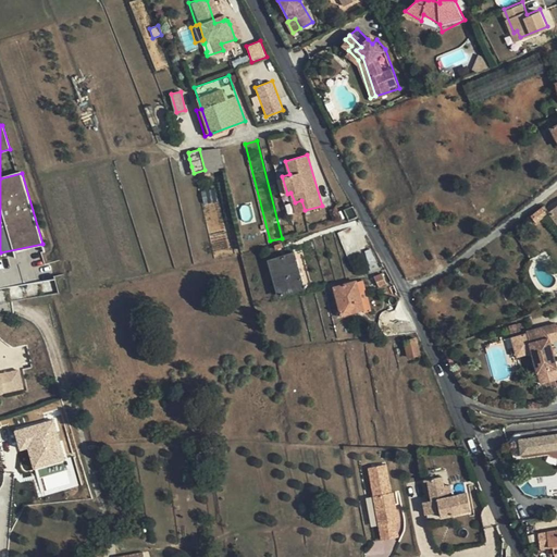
[(184,169),(192,166),(189,159),(185,159),(182,160),(184,169)]
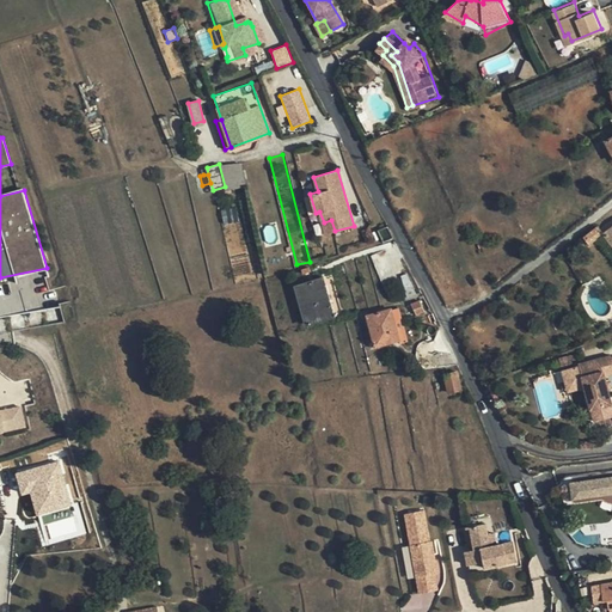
[(234,194),(218,197),(237,281),(255,277),(234,194)]
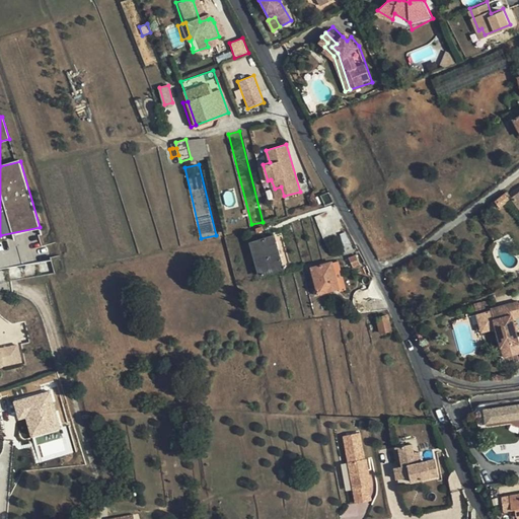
[(281,187),(275,189),(277,198),(284,196),(281,187)]
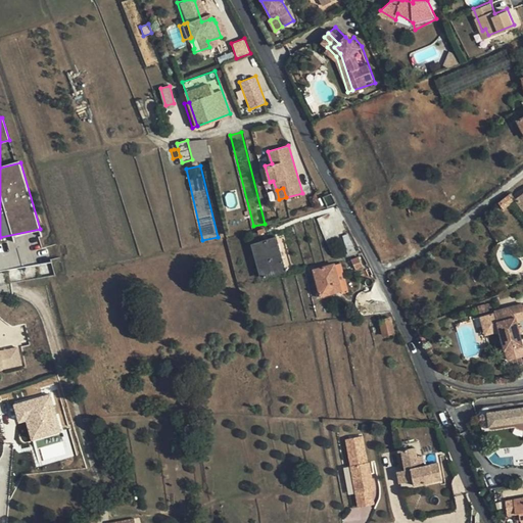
[(519,217),(522,214),(522,208),(516,199),(510,204),(519,217)]
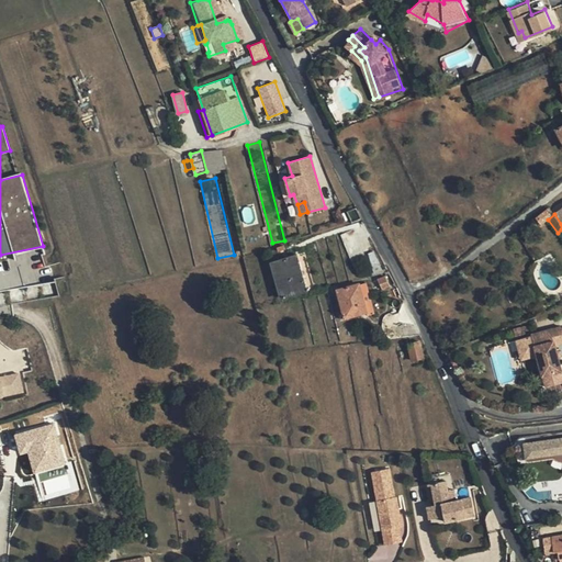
[(296,255),(273,261),(283,296),(306,290),(296,255)]
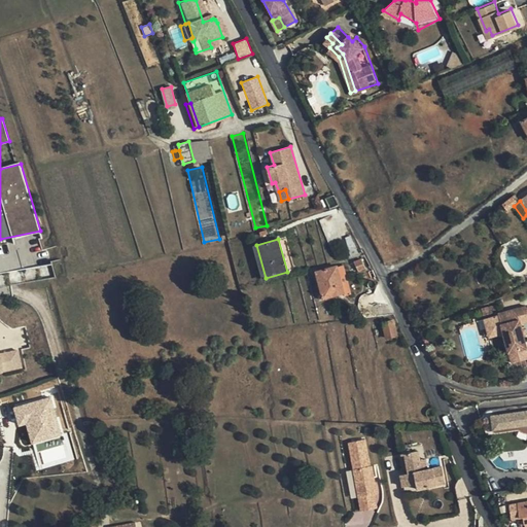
[(352,255),(358,252),(352,241),(346,244),(352,255)]
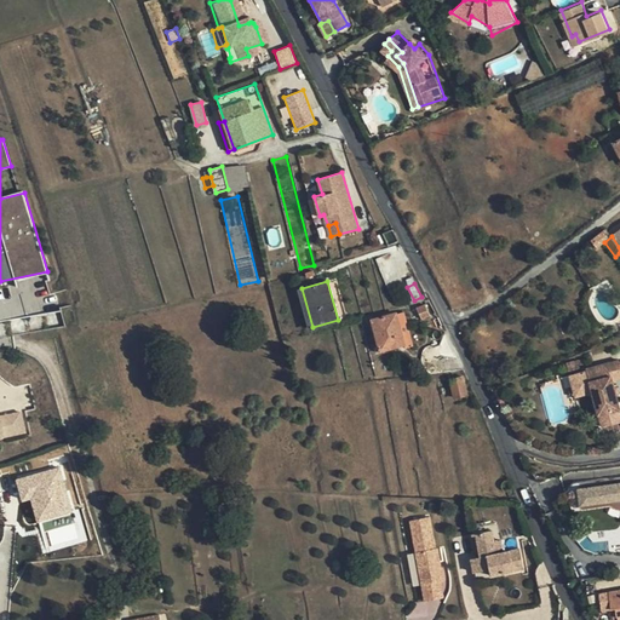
[(423,317),(429,315),(424,304),(418,306),(423,317)]
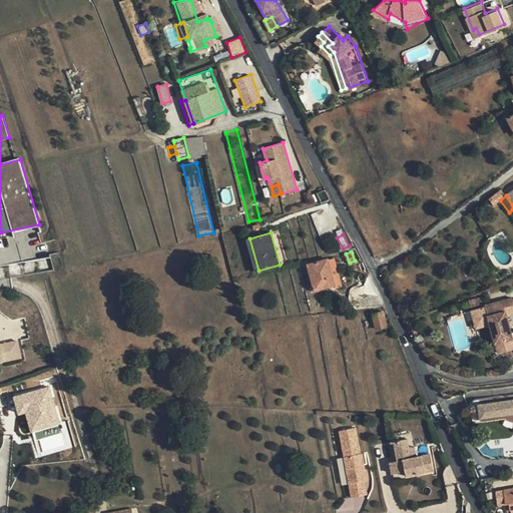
[(328,258),(308,264),(315,290),(336,285),(337,287),(342,286),(334,258),(329,260),(328,258)]
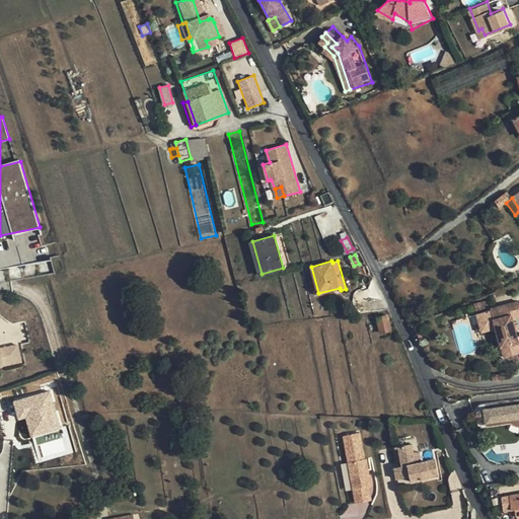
[(518,297),(493,304),(494,306),(498,323),(506,353),(518,349),(518,330),(514,313),(518,311),(518,297)]
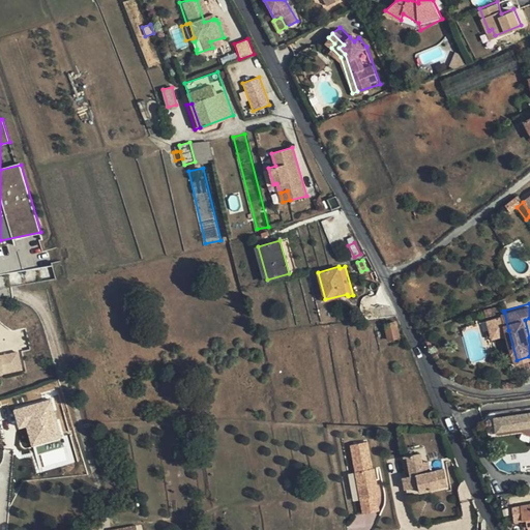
[(508,330),(504,313),(489,317),(493,333),(508,330)]
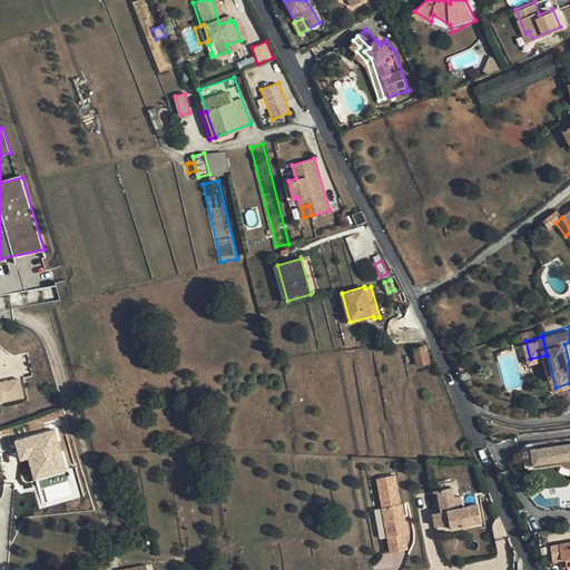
[(419,365),(420,365),(430,363),(424,346),(414,350),(419,365)]
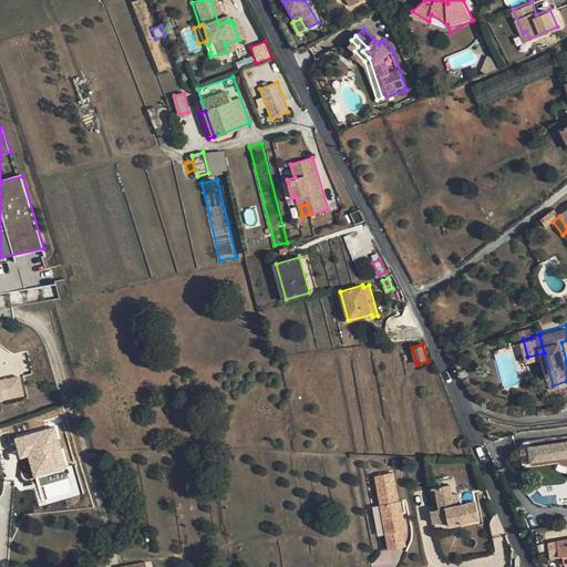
[(0,401),(21,398),(18,379),(0,382),(0,401)]
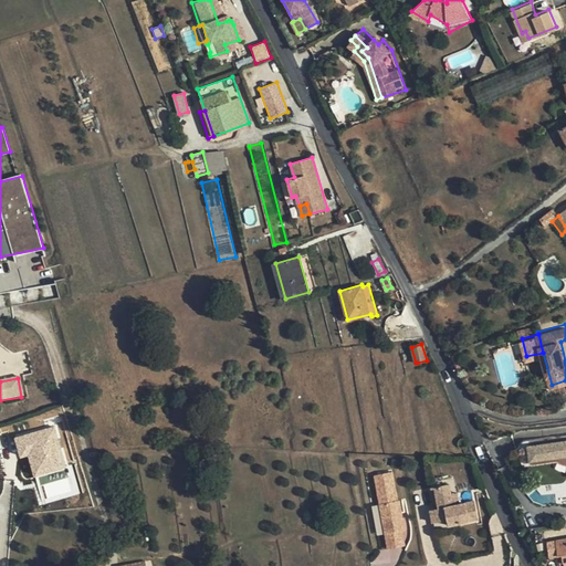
[(275,395),(284,395),(282,386),(274,386),(275,395)]
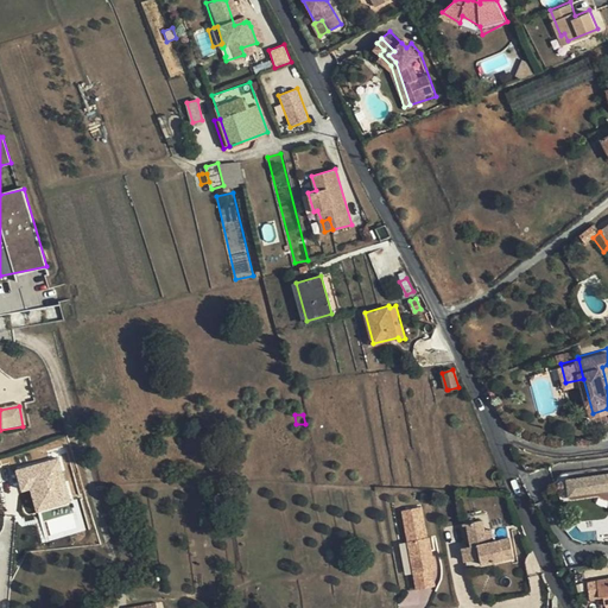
[(14,468),(20,493),(30,491),(35,512),(70,504),(61,458),(14,468)]
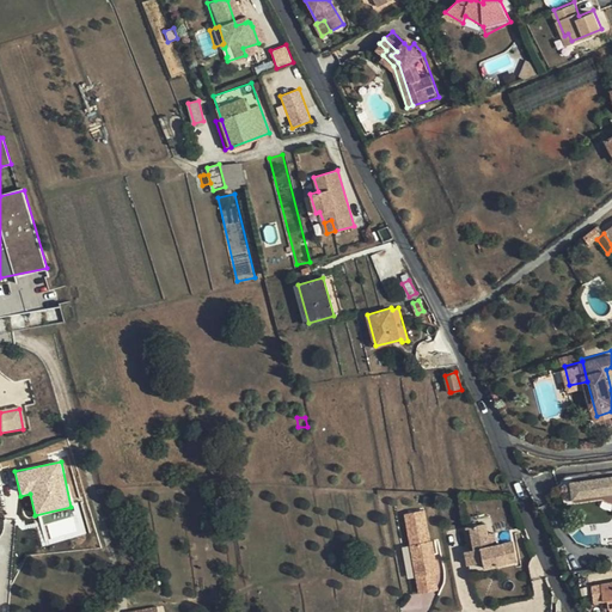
[(611,477),(571,483),(574,499),(605,495),(611,497),(611,477)]
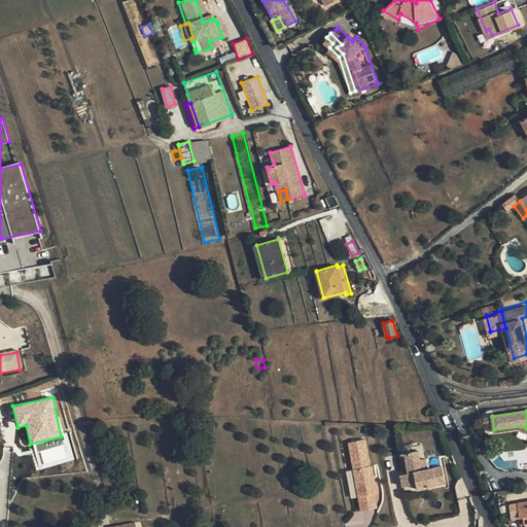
[(379,495),(367,440),(350,444),(363,512),(379,508),(376,496),(379,495)]
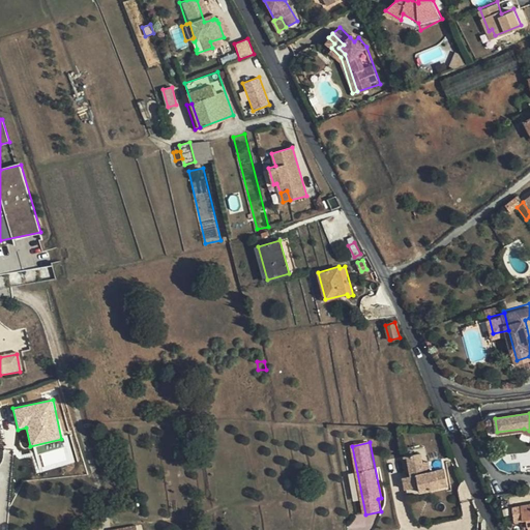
[(430,472),(429,466),(423,467),(422,462),(421,453),(403,457),(407,476),(404,476),(406,488),(420,486),(421,491),(447,486),(444,469),(430,472)]
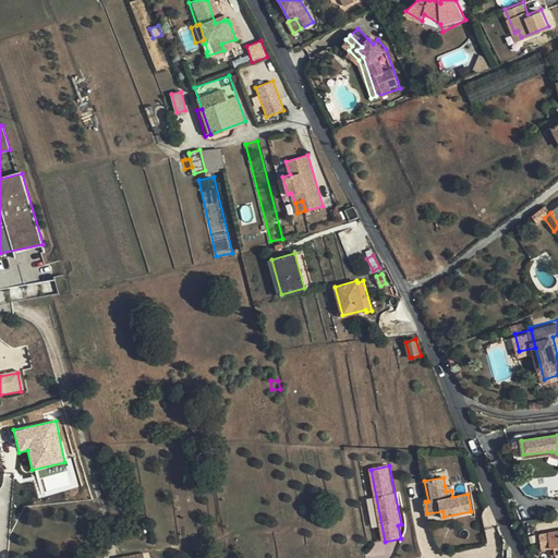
[(543,550),(555,549),(554,548),(557,547),(557,530),(548,532),(548,536),(541,536),(543,550)]
